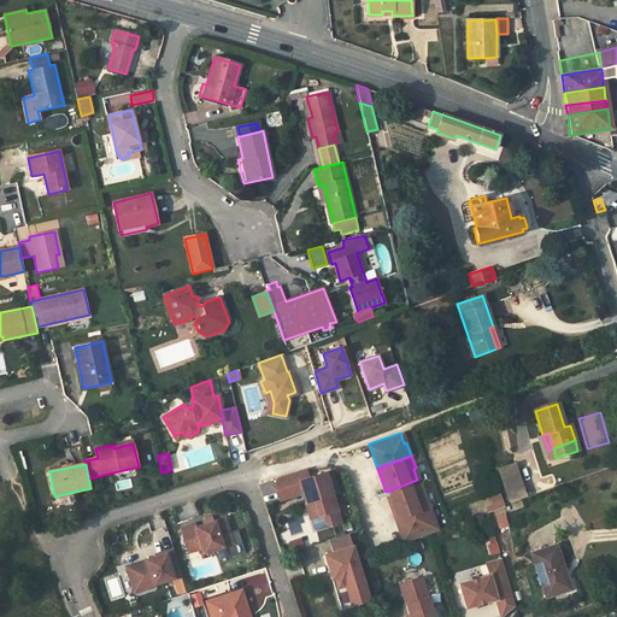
[(499,469),(506,492),(522,486),(515,464),(499,469)]
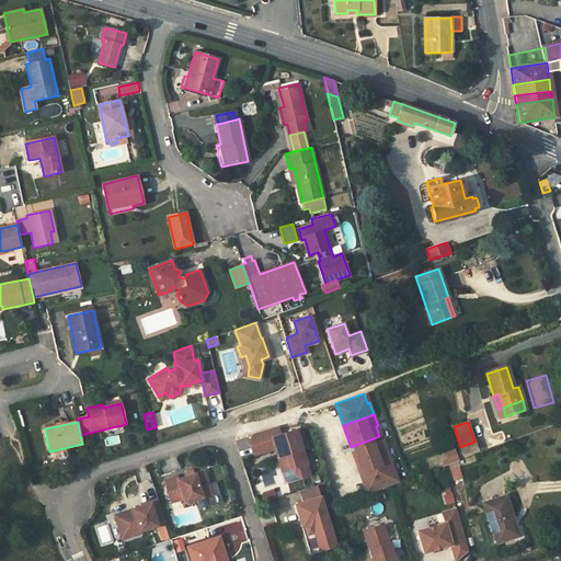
[(252,436),(249,441),(254,456),(275,449),(283,446),(289,469),(294,468),(296,476),(301,479),(310,476),(301,450),(307,448),(300,428),(279,435),(277,427),(252,436)]
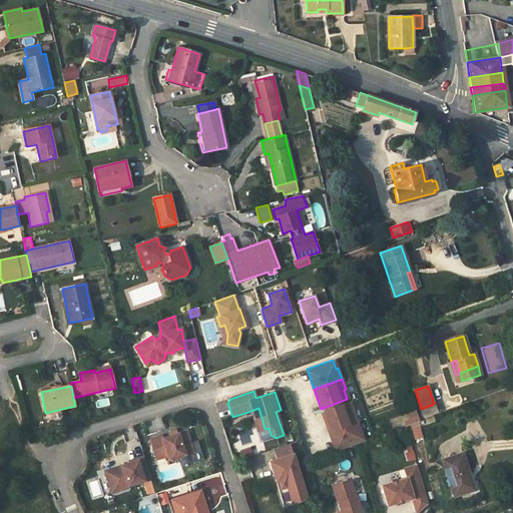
[(348,402),(322,412),(329,432),(358,421),(354,411),(352,412),(348,402)]
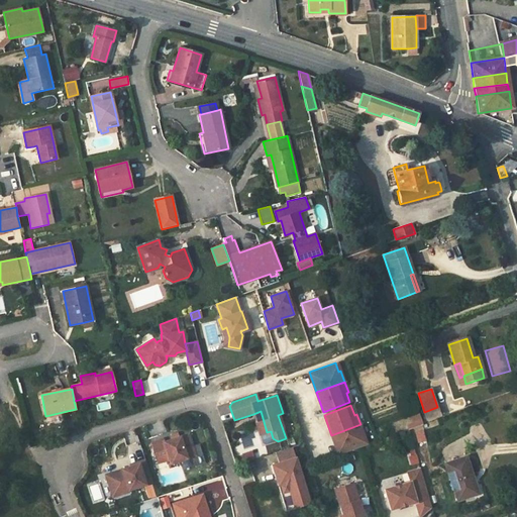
[(437,407),(424,412),(426,420),(440,415),(437,407)]
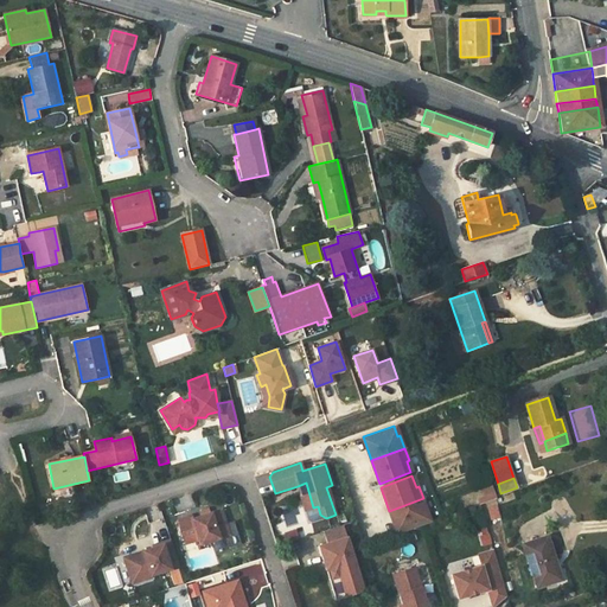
[(313,508),(306,483),(298,486),(305,511),(313,508)]
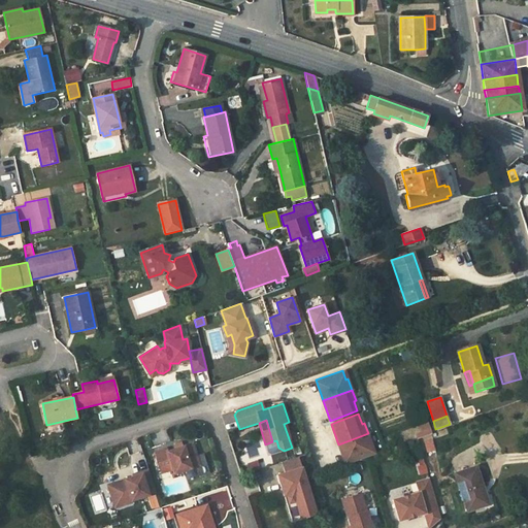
[(416,438),(431,433),(427,422),(413,426),(416,438)]
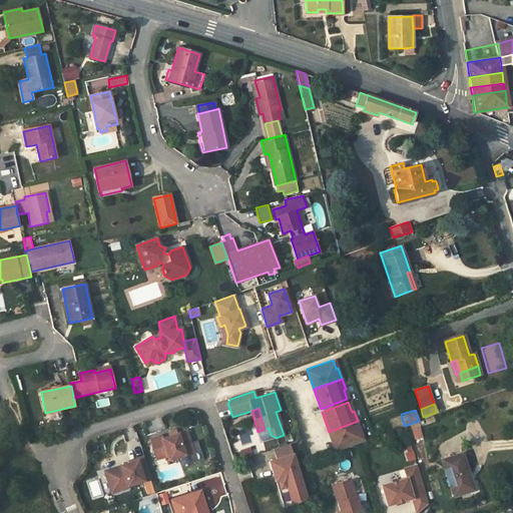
[(329,432),(337,451),(363,442),(359,433),(361,432),(358,421),(329,432)]
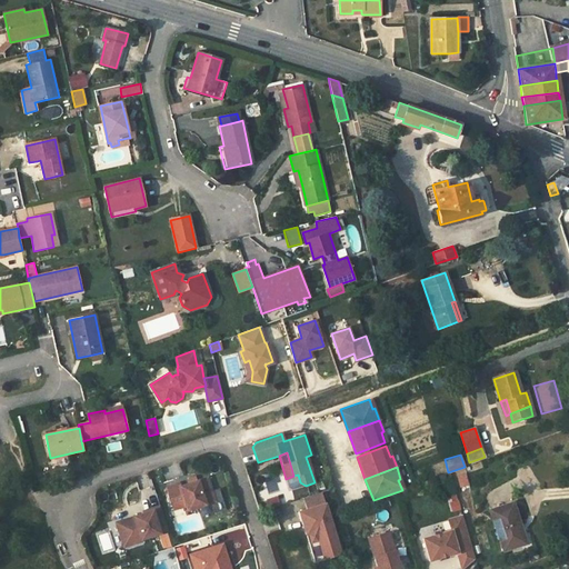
[(465,475),(457,477),(460,487),(467,486),(465,475)]
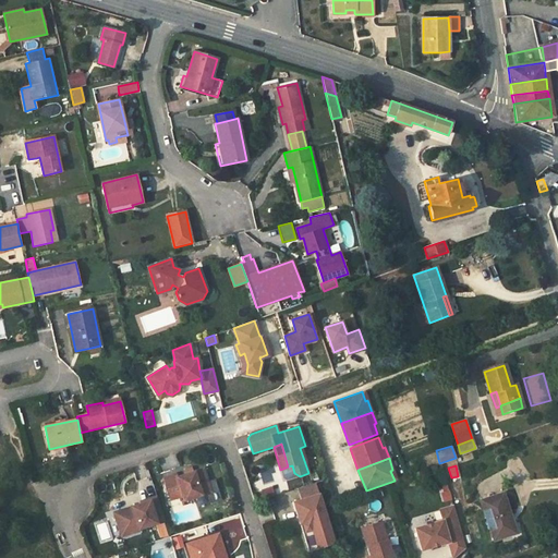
[(176,474),(164,478),(171,500),(182,497),(183,501),(194,498),(210,493),(207,482),(203,469),(177,477),(176,474)]
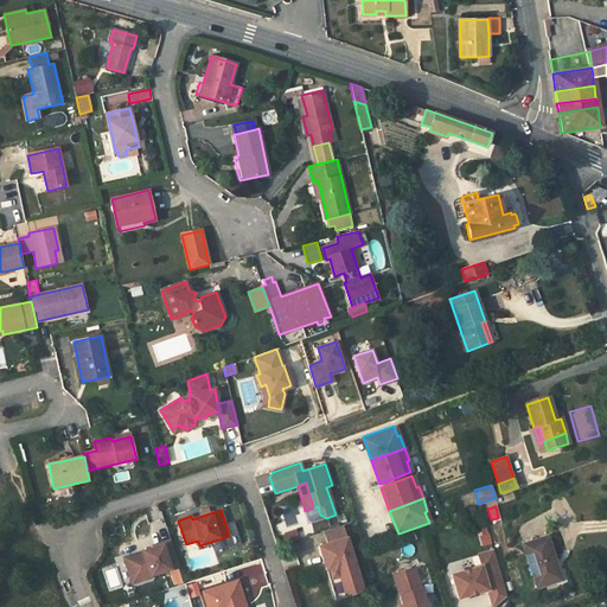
[(229,536),(211,542),(216,555),(243,545),(235,521),(225,524),(229,536)]
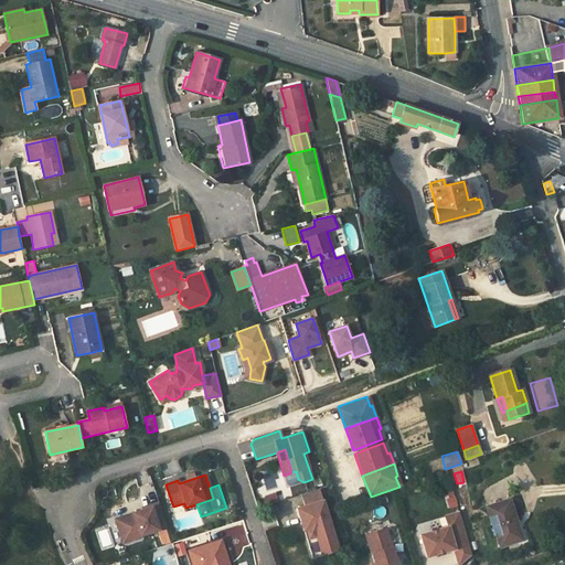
[(300,496),(304,507),(322,501),(319,490),(300,496)]
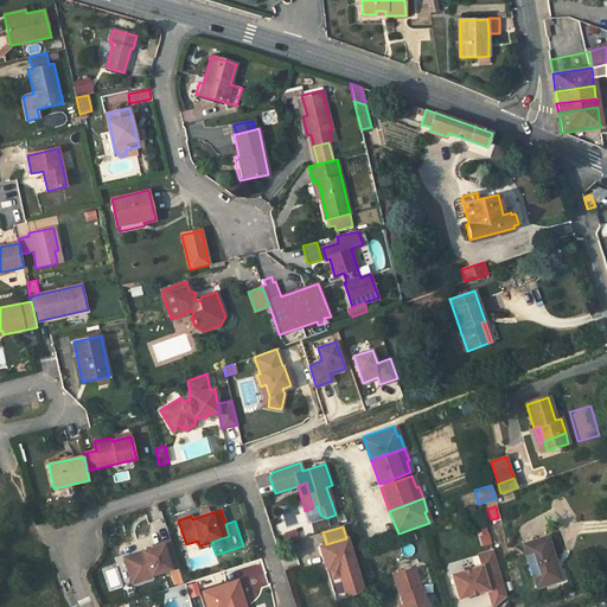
[(479,545),(489,544),(487,526),(479,526),(479,545)]
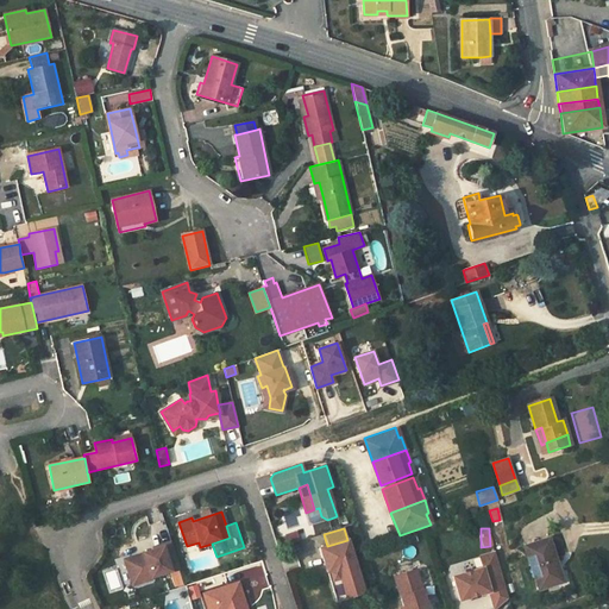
[(283,533),(286,544),(297,540),(295,531),(283,533)]
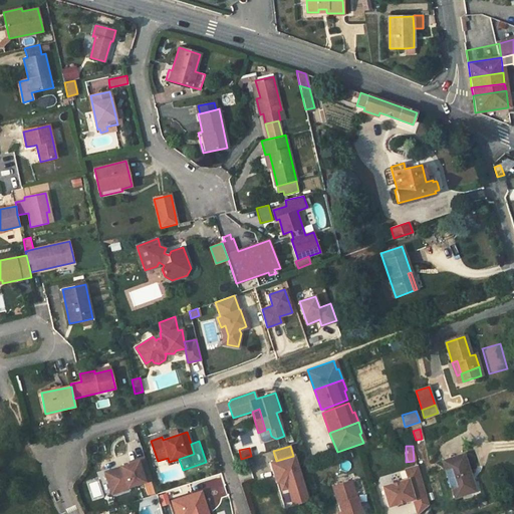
[(467,475),(470,474),(464,455),(443,461),(455,499),(472,493),(467,475)]
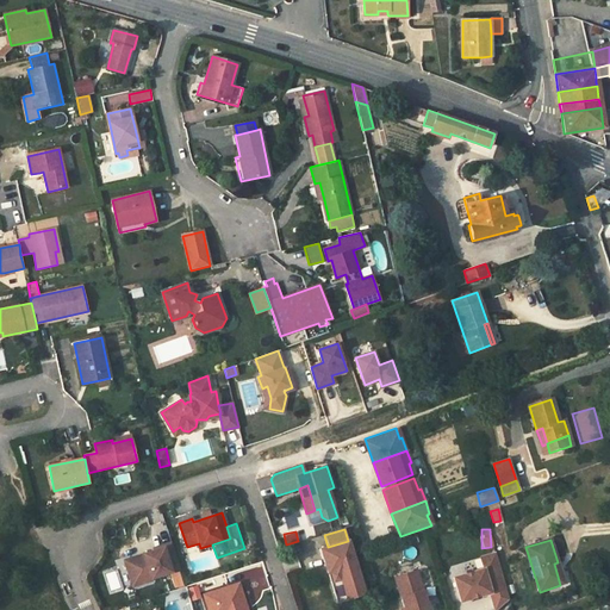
[(365,596),(348,541),(328,547),(321,549),(328,573),(337,571),(347,601),(365,596)]
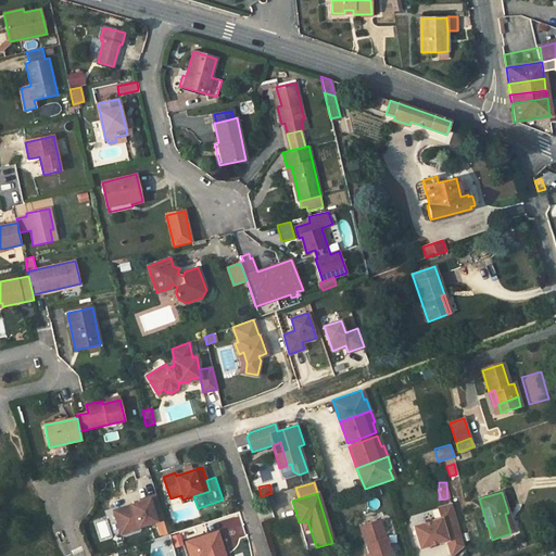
[(163,518),(156,496),(130,505),(131,508),(114,514),(121,534),(139,529),(138,527),(163,518)]
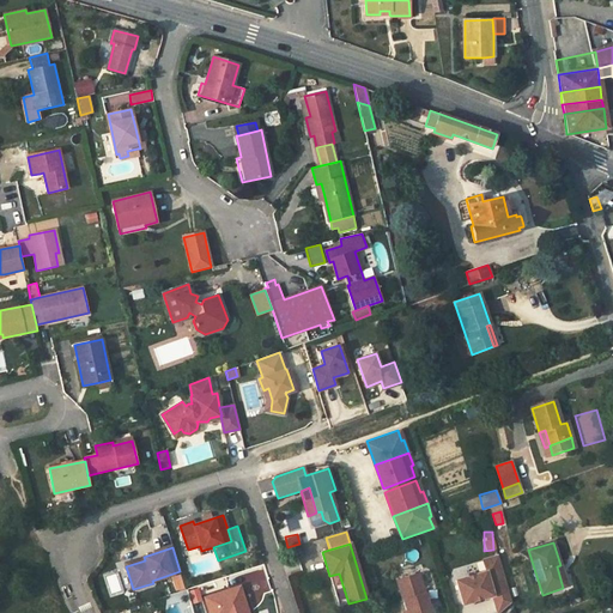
[(502,566),(498,554),(483,559),(486,571),(502,566)]
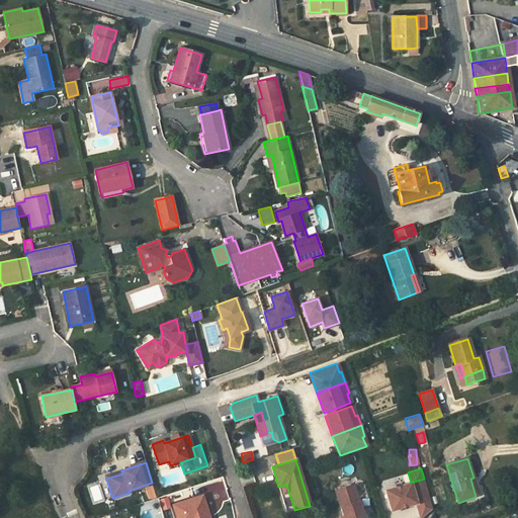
[(242,486),(254,482),(251,472),(239,477),(242,486)]
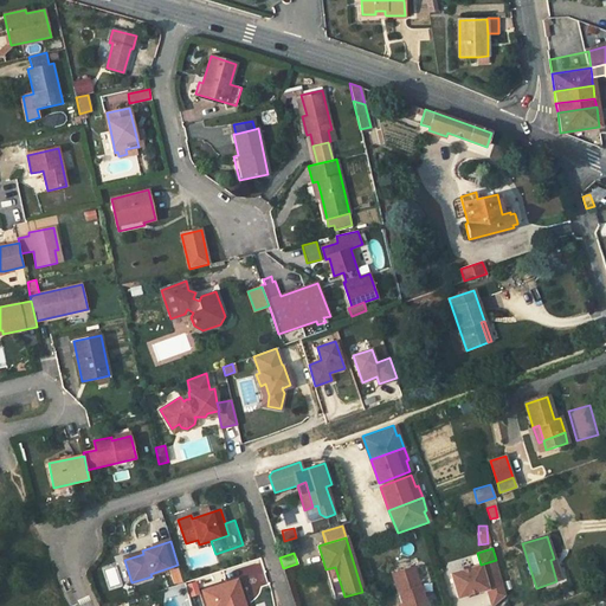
[(121,582),(127,580),(121,555),(114,558),(121,582)]
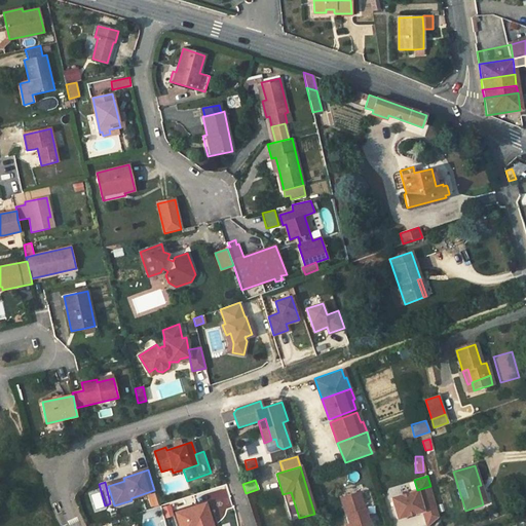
[(487,503),(481,485),(478,486),(483,504),(487,503)]
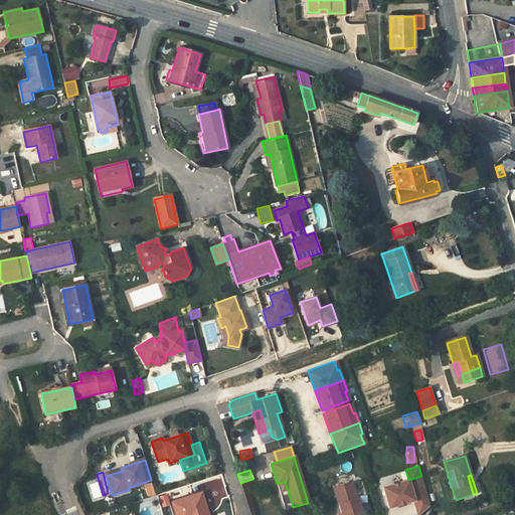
[(419,514),(431,506),(421,476),(408,480),(383,487),(389,507),(414,500),(417,514),(419,514)]
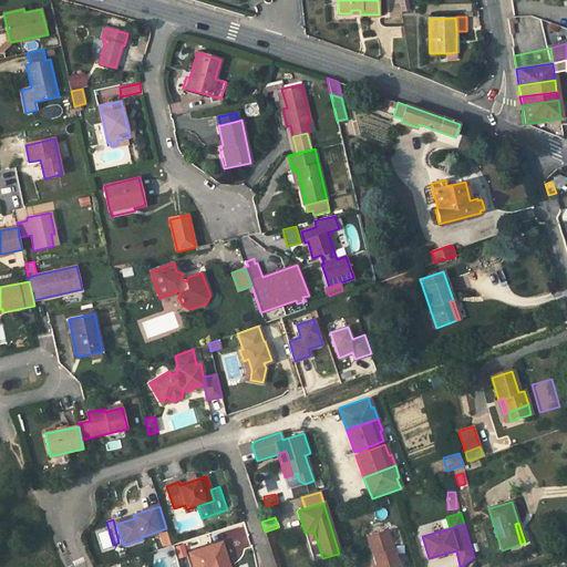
[(157,533),(161,546),(168,544),(165,531),(157,533)]
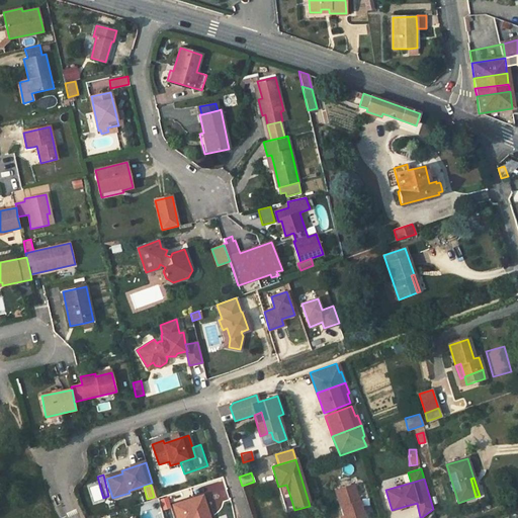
[(286,485),(278,487),(286,513),(294,510),(286,485)]
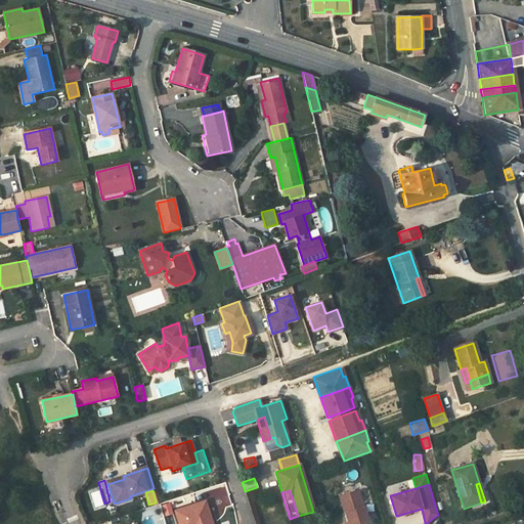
[(345,513),(348,523),(368,523),(359,490),(343,495),(348,512),(345,513)]
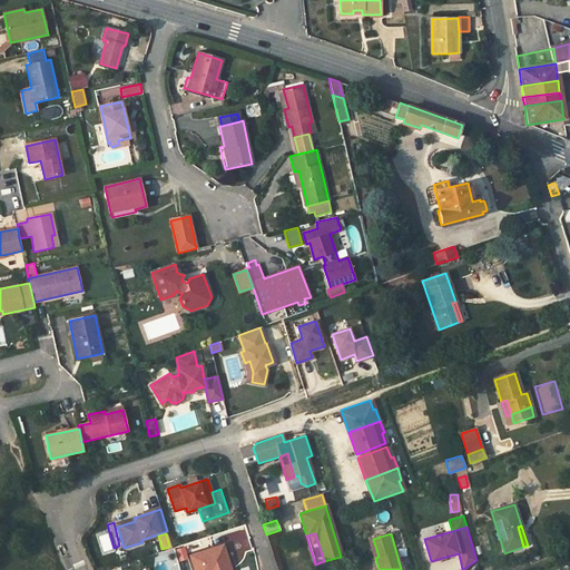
[(176,549),(178,559),(186,558),(184,547),(176,549)]
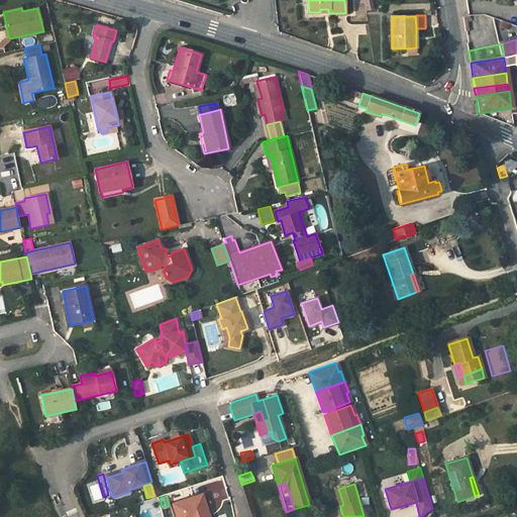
[(196,507),(204,504),(201,496),(193,498),(196,507)]
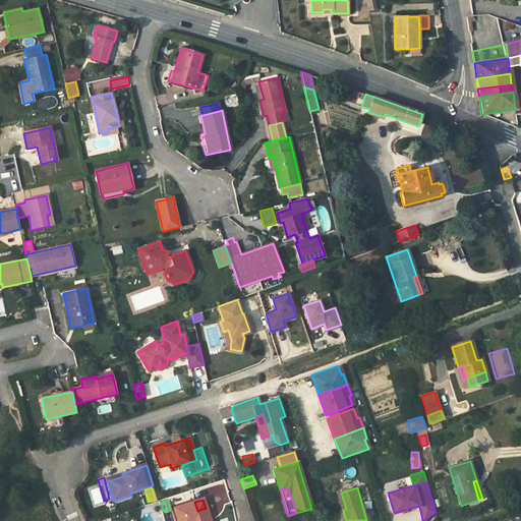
[(177,520),(210,520),(206,508),(197,511),(194,502),(173,509),(177,520)]
